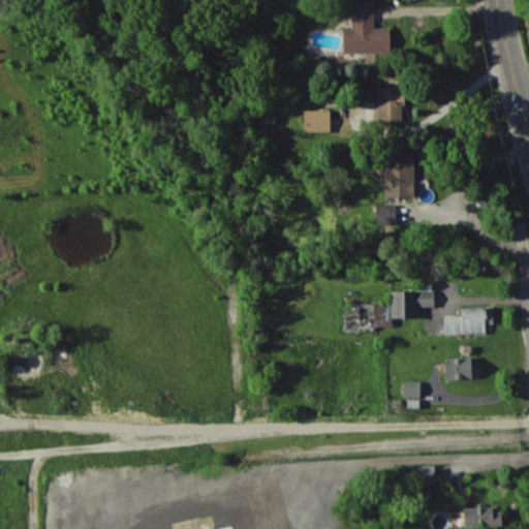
[(391,52),(391,27),(374,27),(374,1),(351,1),(352,28),(344,28),(344,52),(391,52)]
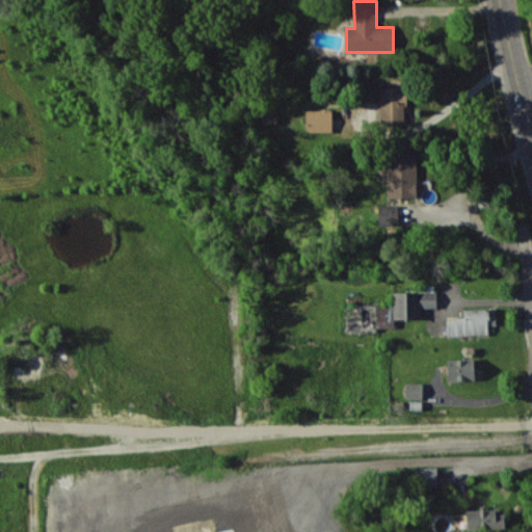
[(406,122),(405,87),(380,88),(381,123),(406,122)]
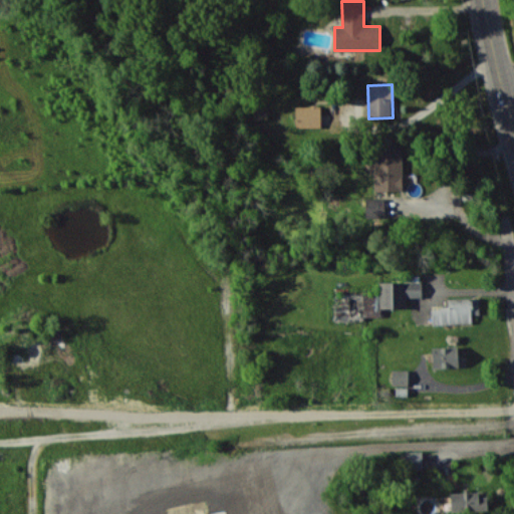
[(296,127),(321,126),(321,106),(296,106),(296,127)]
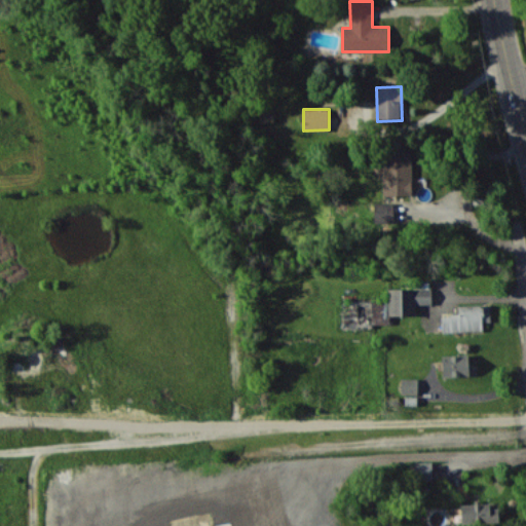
[(413,194),(411,148),(382,150),(384,196),(413,194)]
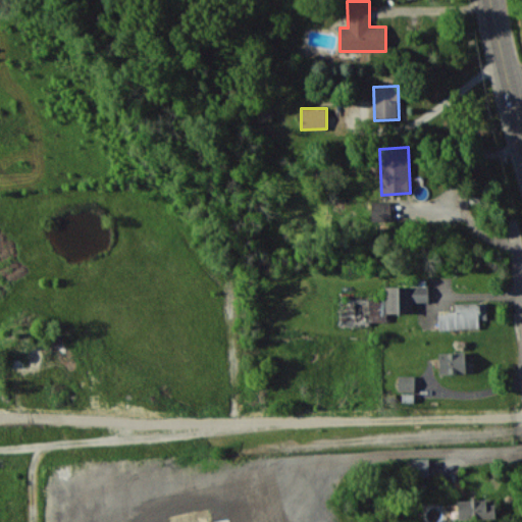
[(372,221),(390,221),(390,201),(372,201),(372,221)]
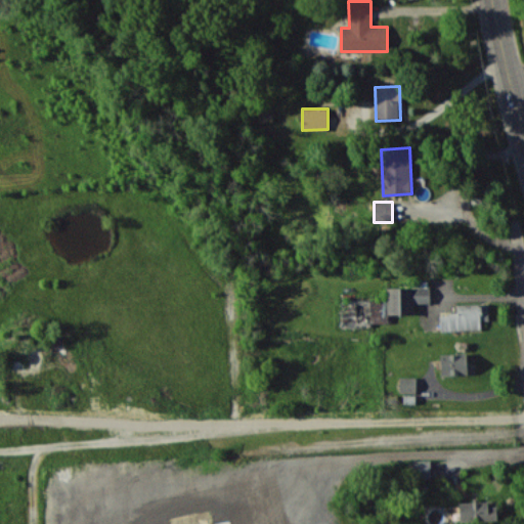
[(387,287),(387,308),(379,308),(379,302),(372,302),(372,322),(389,322),(389,315),(415,315),(413,303),(430,303),(430,287),(387,287)]
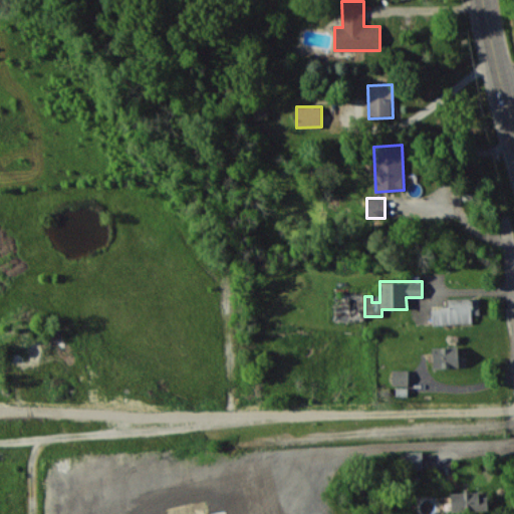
[(480,313),(480,297),(448,298),(449,307),(433,308),(433,324),(472,323),(472,314),(480,313)]
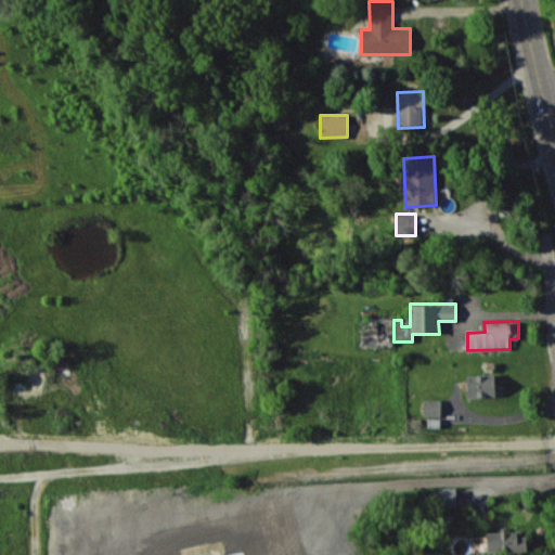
[(494,373),(467,374),(468,398),(495,397),(494,373)]
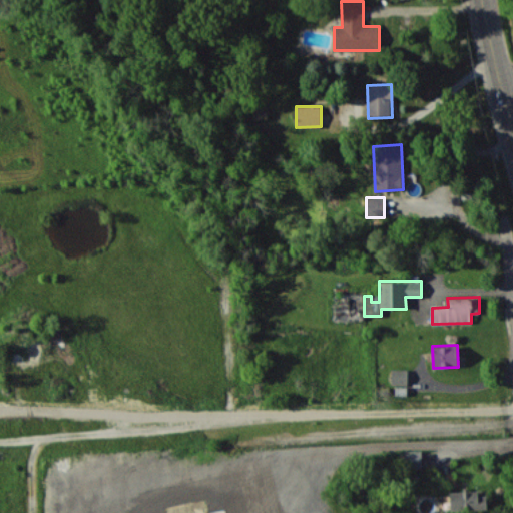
[(408,369),(392,369),(392,385),(408,385),(408,369)]
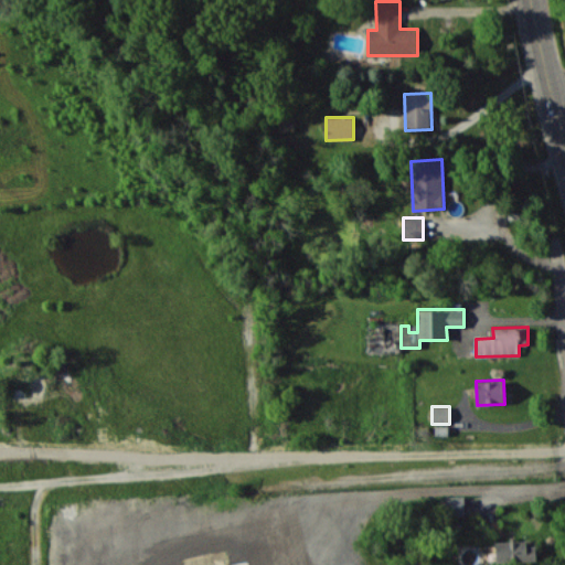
[(536,561),(536,546),(526,546),(526,541),(496,542),(496,563),(536,561)]
